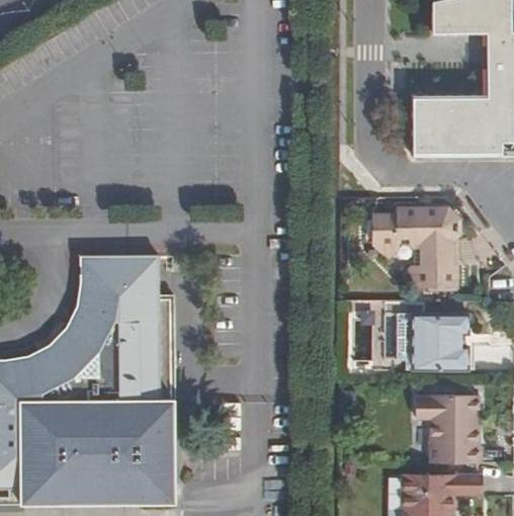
[(413,159),(513,158),(513,109),(513,110),(513,98),(513,97),(513,33),(508,34),(508,0),(455,0),(433,4),(433,35),(488,35),(488,48),(484,48),(484,65),(488,65),(488,97),(413,98),(413,159)]
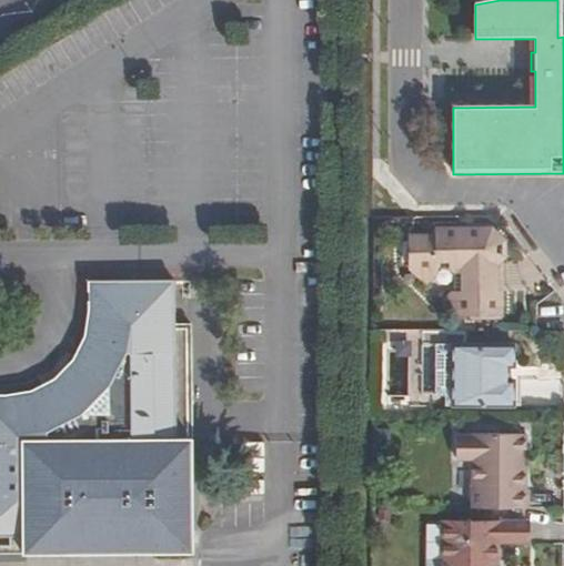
[(450,232),(450,272),(453,274),(459,274),(459,294),(450,294),(450,317),(497,317),(497,294),(493,294),(493,264),(502,258),(502,245),(492,239),(477,239),(477,231),(450,232)]
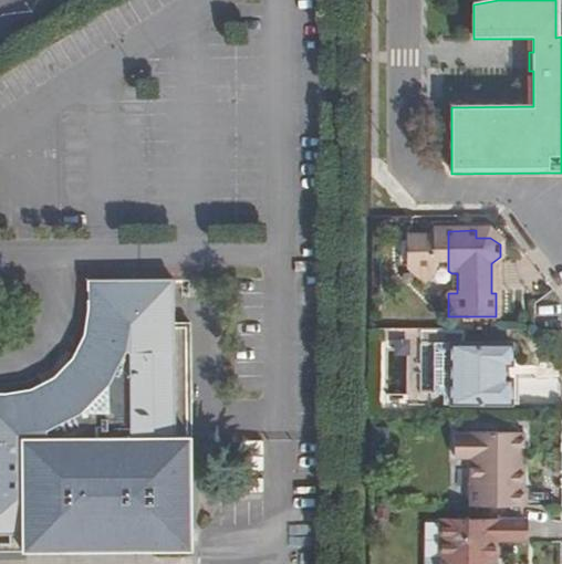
[(443,268),(448,271),(448,231),(436,231),(427,237),(404,237),(404,262),(399,265),(416,285),(429,277),(429,263),(443,263),(443,268)]
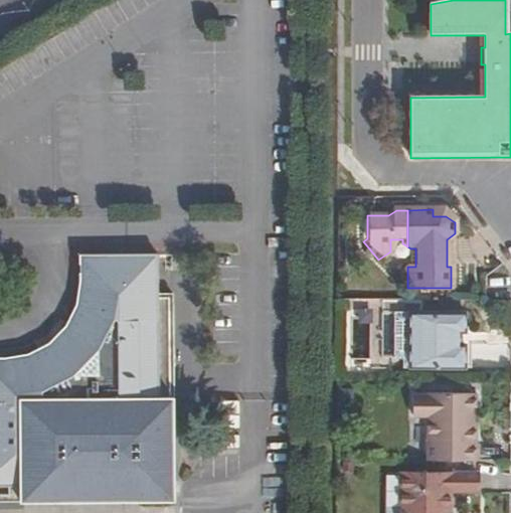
[(81,283),(81,254),(79,255),(79,266),(78,276),(77,285),(74,295),(70,304),(65,313),(59,322),(53,329),(46,336),(39,342),(31,347),(22,351),(13,354),(4,357),(0,357),(0,358),(6,358),(6,369),(22,364),(37,356),(52,346),(46,339),(62,326),(68,332),(75,324),(81,314),(87,304),(91,294),(94,283),(81,283)]
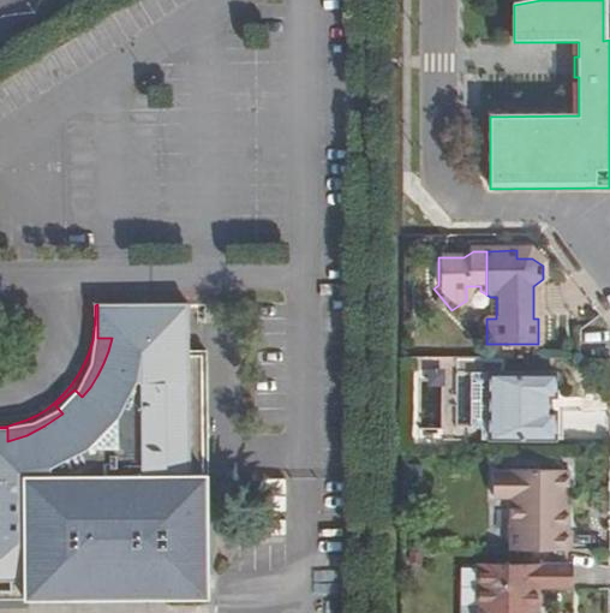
[(193,305),(97,304),(97,338),(112,338),(108,351),(103,363),(97,375),(90,387),(82,397),(75,390),(55,405),(63,414),(45,426),(27,435),(7,441),(7,428),(0,428),(0,576),(27,576),(66,576),(66,599),(149,599),(149,585),(167,585),(167,599),(209,599),(210,352),(193,352),(193,305)]
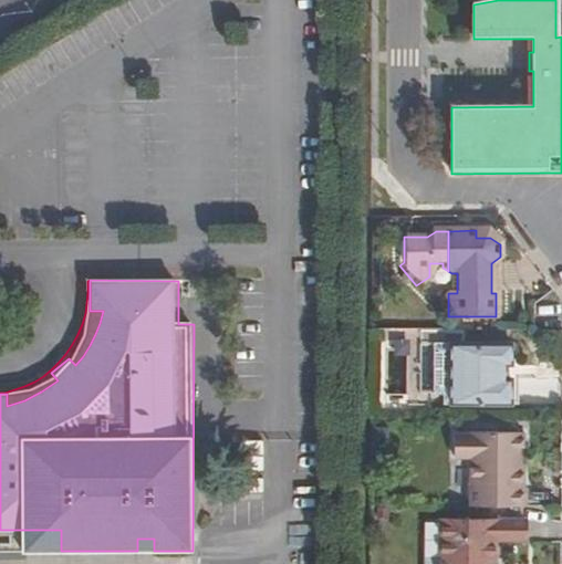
[(437,316),(448,316),(448,293),(445,293),(437,300),(437,316)]
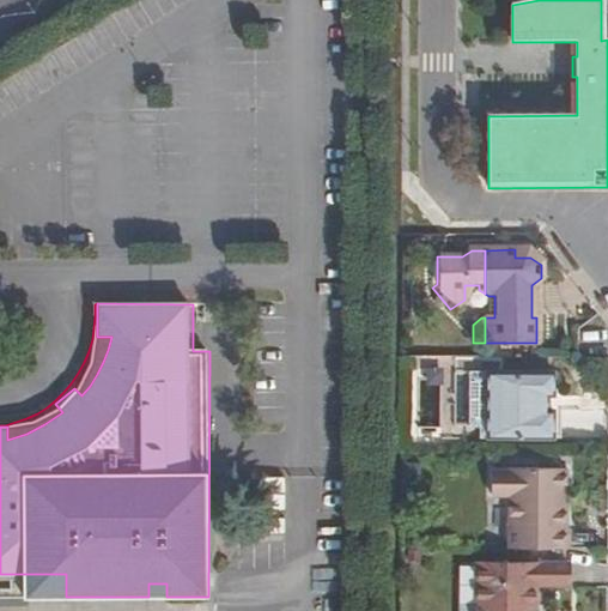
[(480,436),(486,436),(485,369),(464,369),(464,424),(480,424),(480,436)]
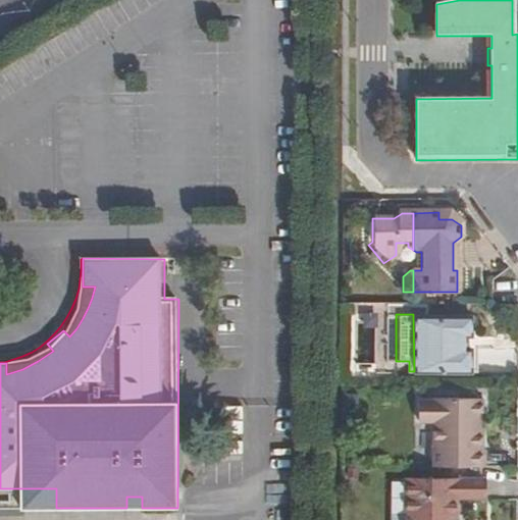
[(469,314),(413,314),(414,371),(468,371),(468,348),(464,348),(464,336),(469,336),(469,314)]
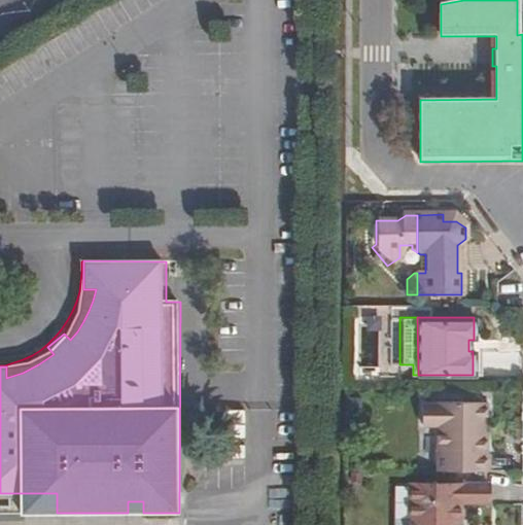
[(484,453),(484,432),(479,432),(479,420),(484,420),(484,399),(434,399),(434,401),(421,403),(421,424),(433,424),(433,470),(487,470),(488,453),(484,453)]
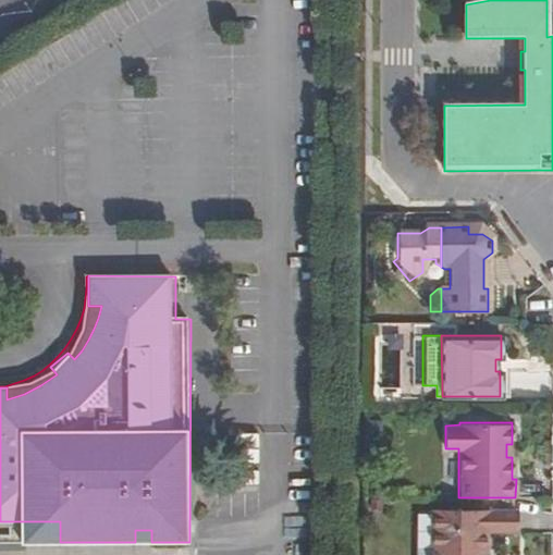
[(442,554),(442,512),(431,510),(431,554),(442,554)]
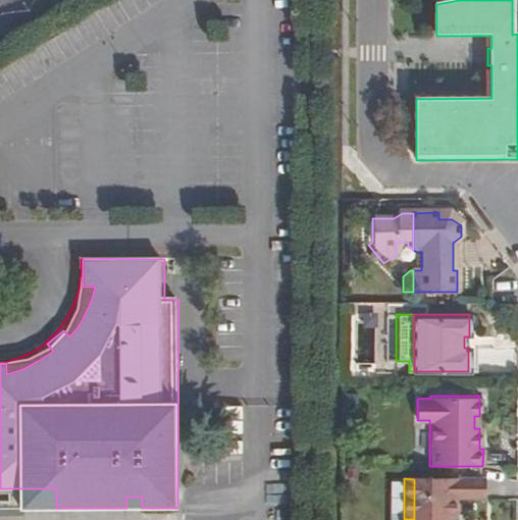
[(414,479),(414,519),(453,519),(454,512),(455,511),(456,511),(456,510),(457,509),(457,508),(458,507),(458,506),(458,505),(457,504),(457,503),(457,502),(456,502),(456,501),(455,501),(454,500),(454,496),(480,496),(480,479),(414,479)]
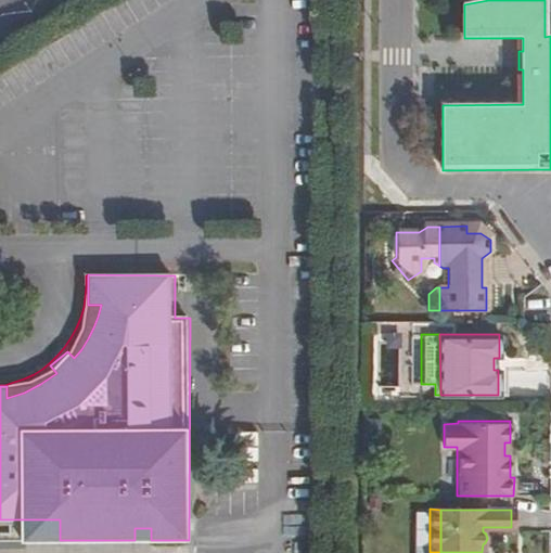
[(24,540),(60,540),(60,519),(24,519),(24,540)]
